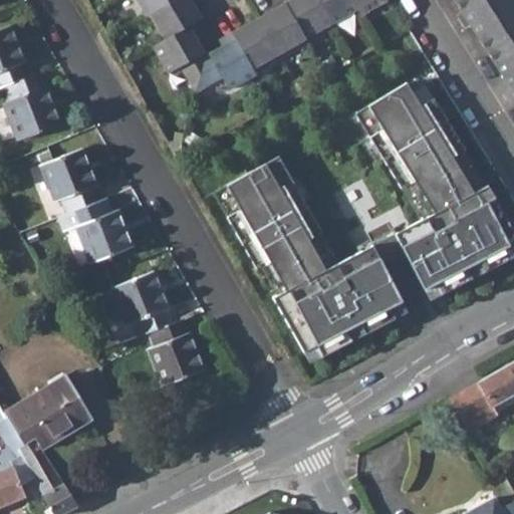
[(138,0),(136,2),(144,15),(170,0),(138,0)]
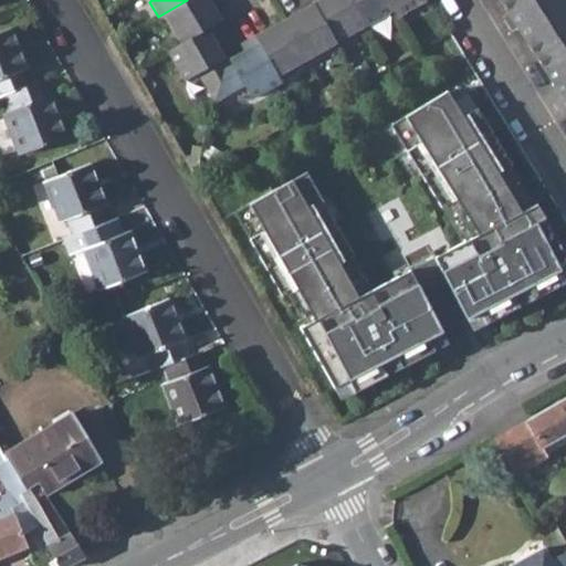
[(187,0),(158,17),(168,34),(174,31),(181,43),(211,27),(217,24),(220,21),(208,0),(187,0)]
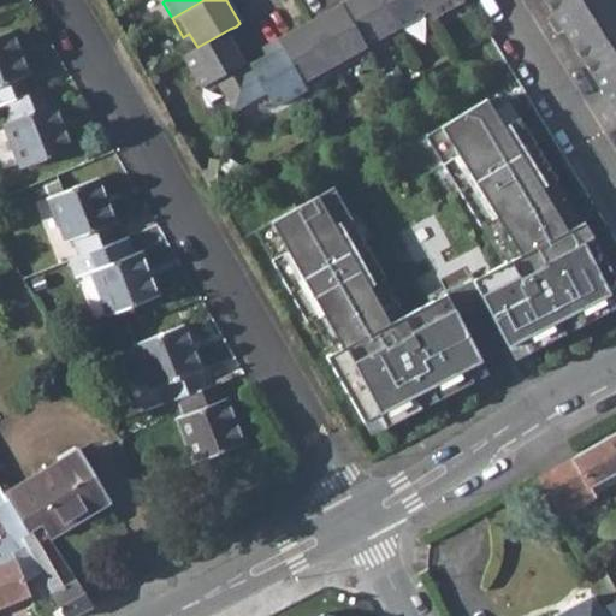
[(335,0),(337,4),(361,45),(392,27),(377,0),(335,0)]
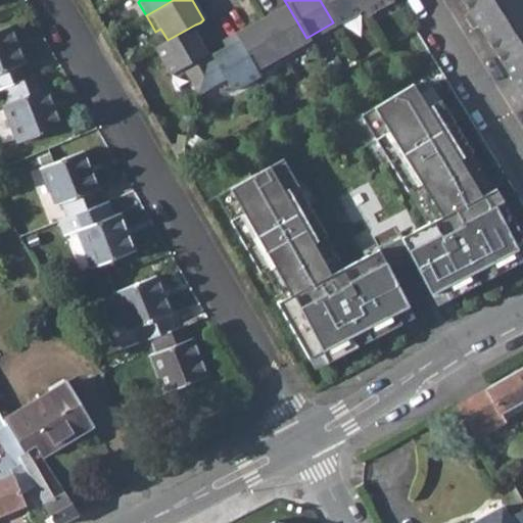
[(320,0),(333,22),(359,8),(353,0),(320,0)]
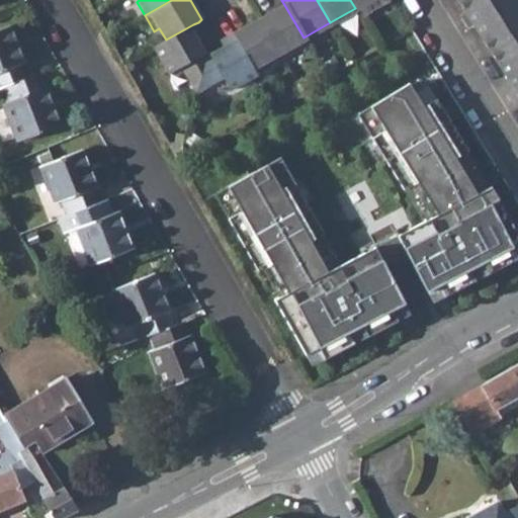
[(350,0),(355,8),(359,15),(385,0),(350,0)]
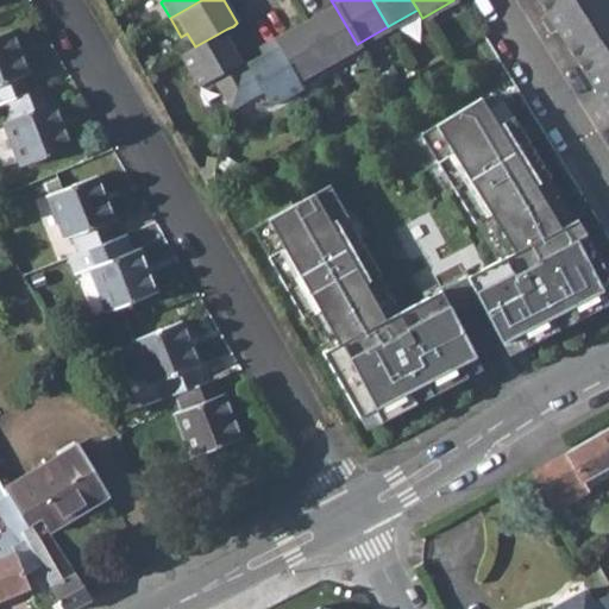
[(541,19),(550,35),(601,0),(538,0),(547,16),(541,19)]
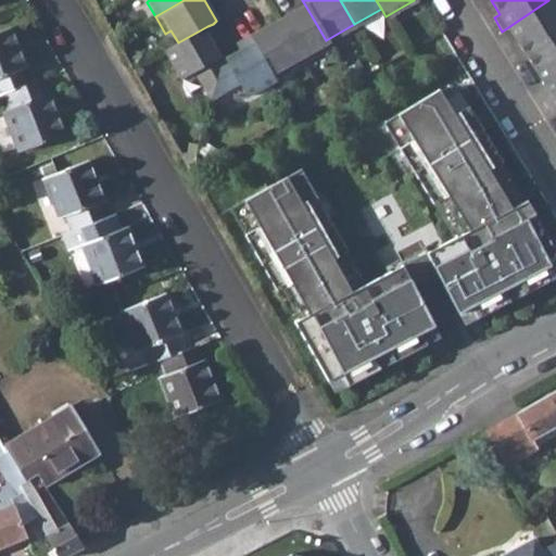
[(517,40),(526,54),(555,34),(555,0),(548,0),(502,32),(510,45),(517,40)]
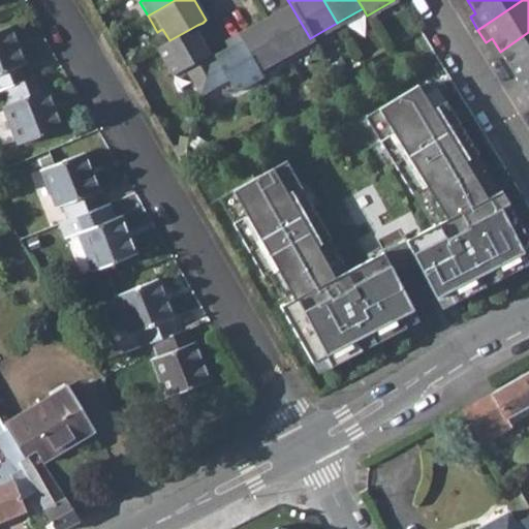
[(289,3),(261,19),(282,54),(294,48),(298,53),(313,43),(310,38),(289,3)]
